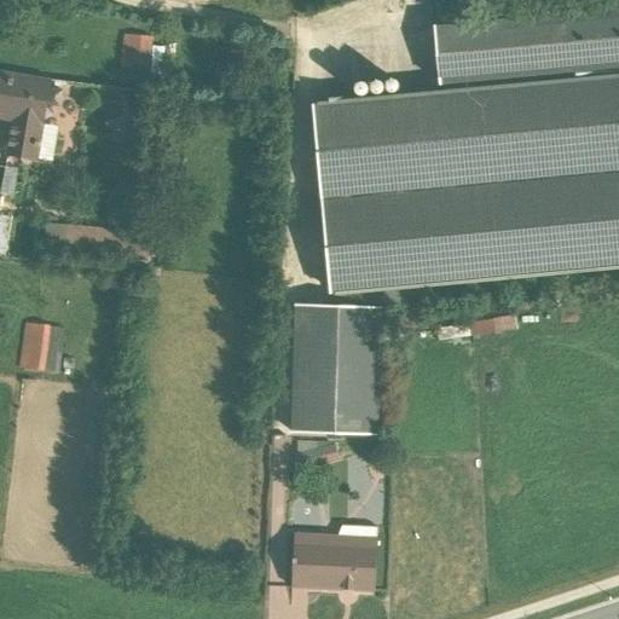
[(618,11),(434,27),(438,85),(618,69),(618,11)]
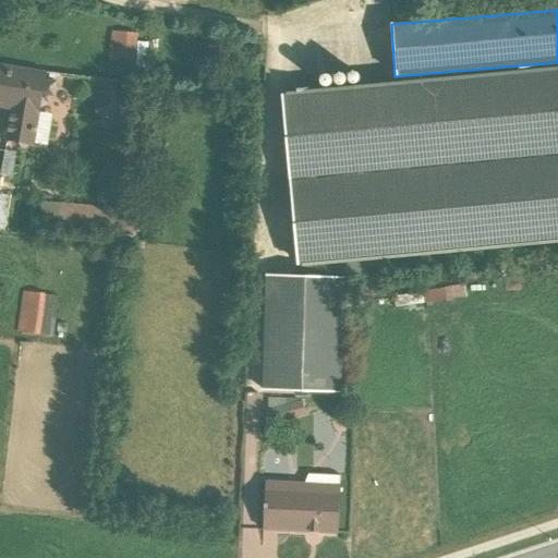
[(136,34),(110,33),(107,71),(133,73),(133,70),(145,71),(147,44),(135,43),(136,34)]
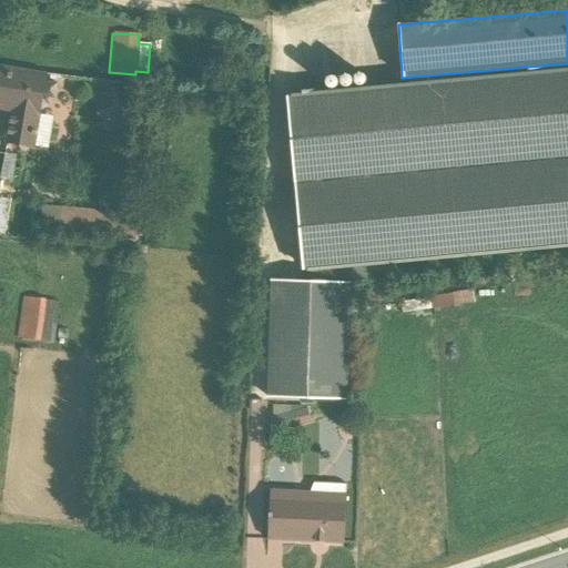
[(2,143),(31,149),(44,77),(0,68),(0,111),(9,113),(2,143)]
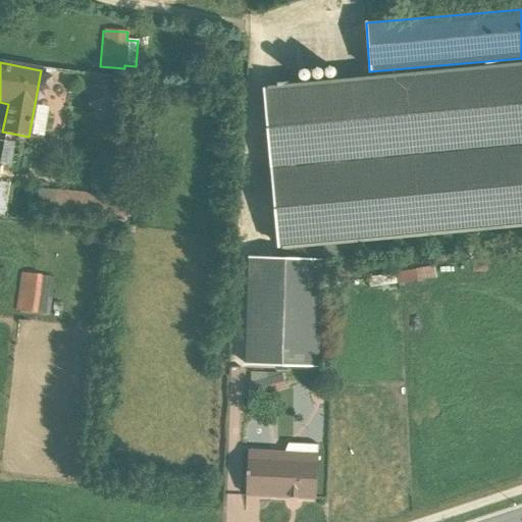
[(521,223),(521,65),(347,82),(345,72),(343,71),(336,72),(334,73),(335,83),(264,91),(280,260),(248,258),(246,364),(317,366),(321,262),(352,260),(351,240),(521,223)]
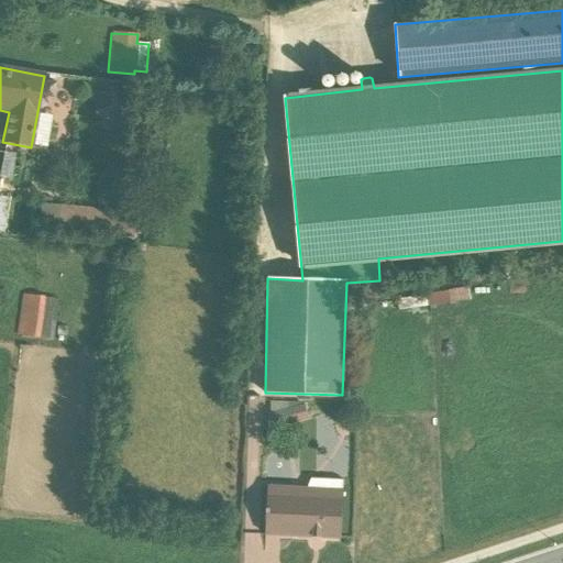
[(128,116),(113,113),(111,132),(125,134),(128,116)]
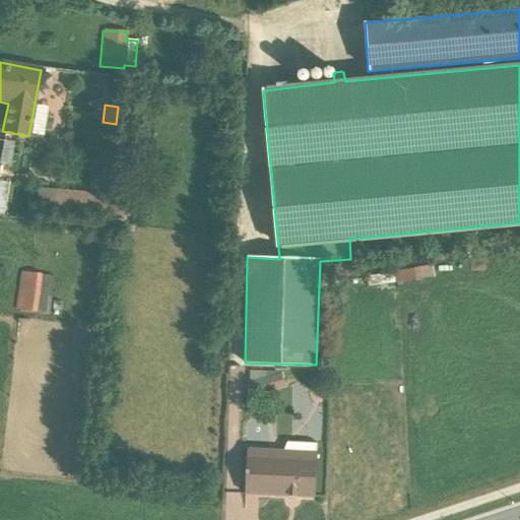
[(3,141),(0,158),(0,166),(9,168),(13,143),(3,141)]
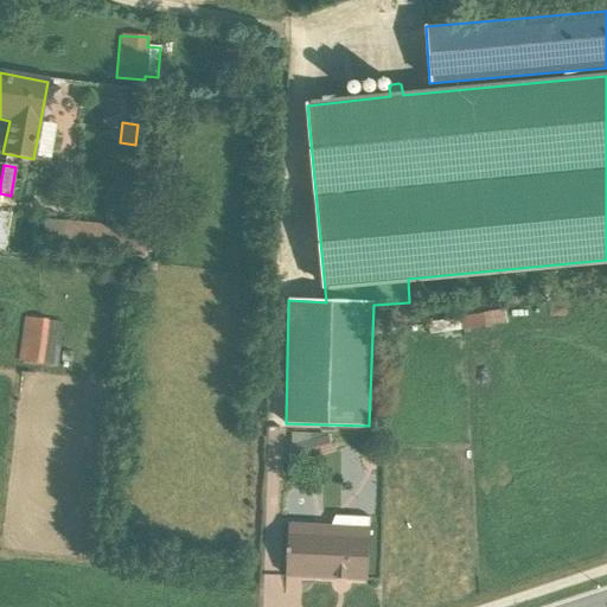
[(0,212),(0,253),(5,254),(11,215),(0,212)]
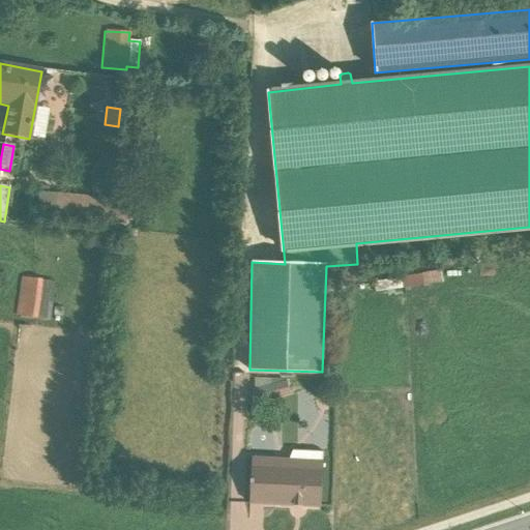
[(41,278),(21,276),(15,316),(50,320),(55,283),(41,281),(41,278)]
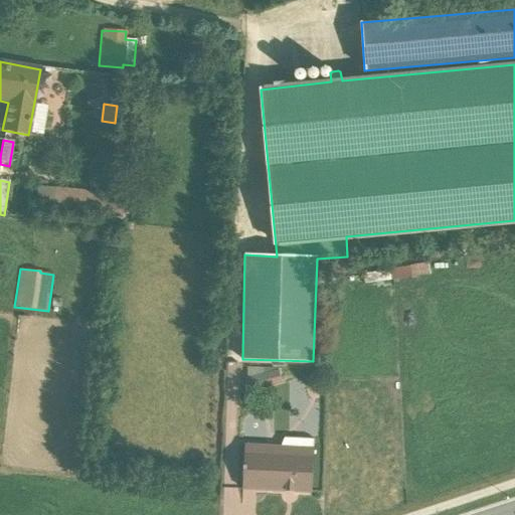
[(281,385),(279,367),(245,369),(247,387),(281,385)]
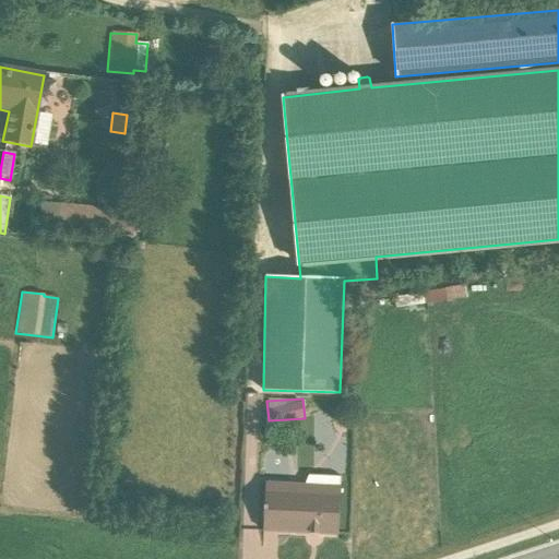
[(264,483),(262,531),(336,535),(339,477),(307,476),(305,485),(264,483)]
